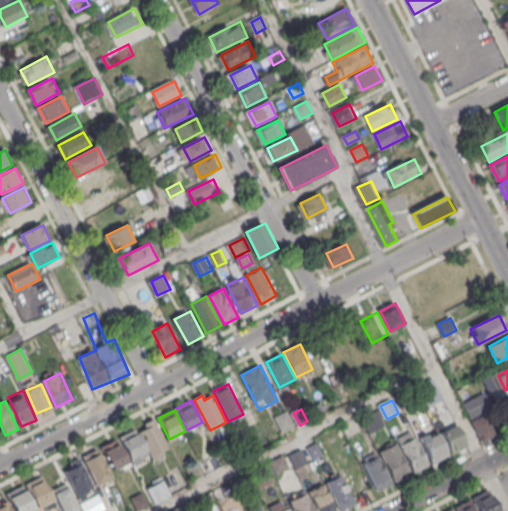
[(282,432),(275,418),(288,411),(295,426),(282,432)]
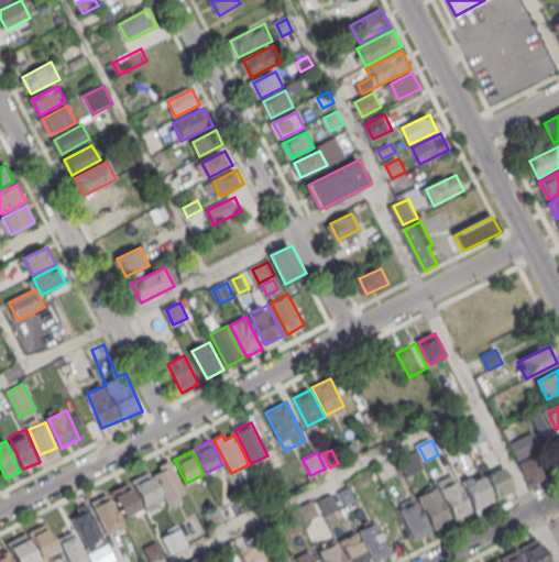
[(409,476),(402,461),(417,452),(425,467),(409,476)]
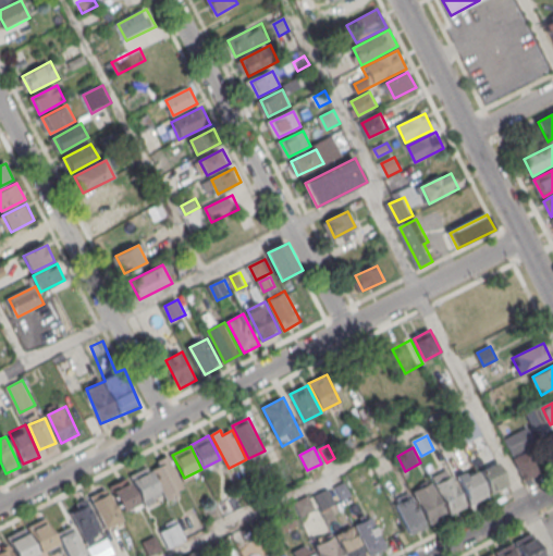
[(525,478),(517,460),(531,454),(540,470),(525,478)]
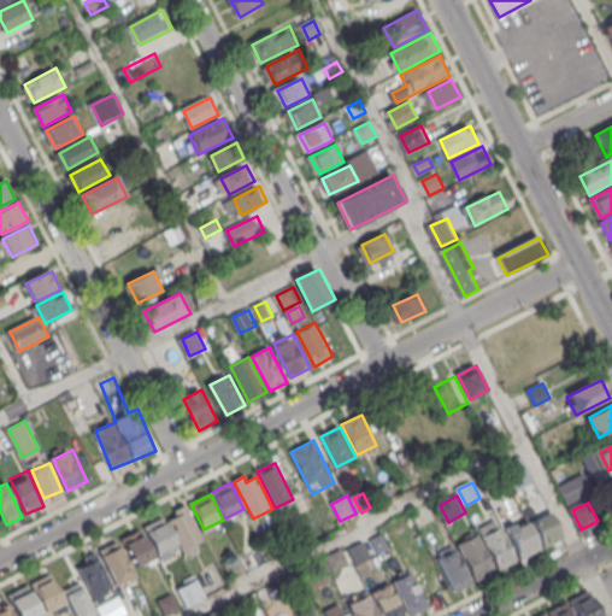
[(188,556),(170,521),(180,516),(176,511),(187,505),(205,540),(199,544),(201,549),(188,556)]
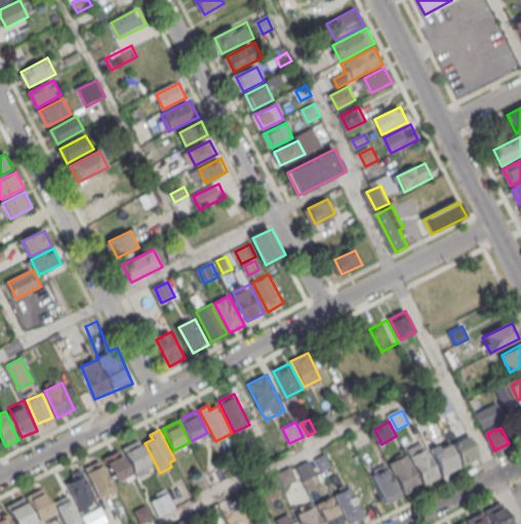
[(464,467),(452,444),(468,436),(479,458),(464,467)]
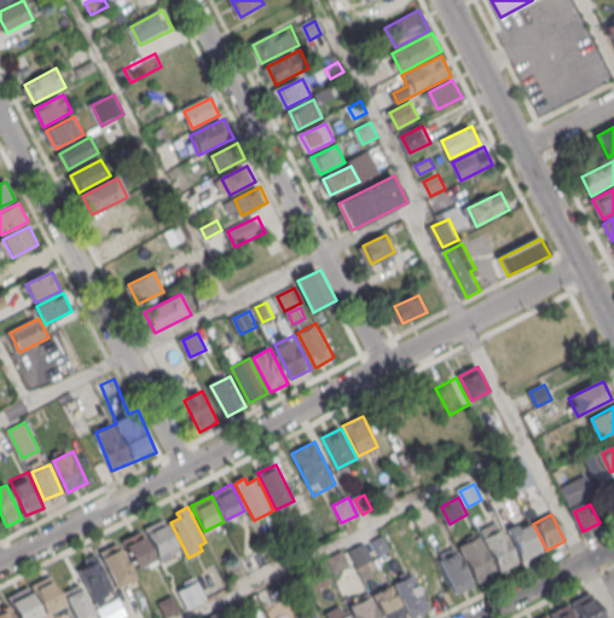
[(158,555),(145,530),(166,520),(178,546),(158,555)]
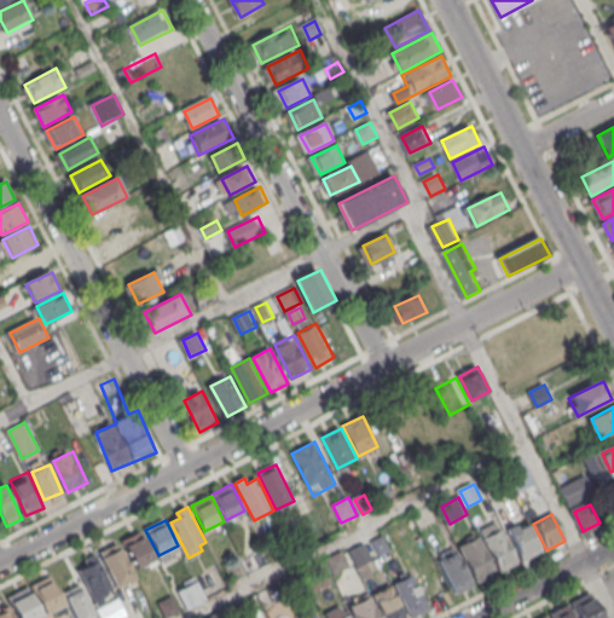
[(523,561),(510,533),(528,525),(542,552),(523,561)]
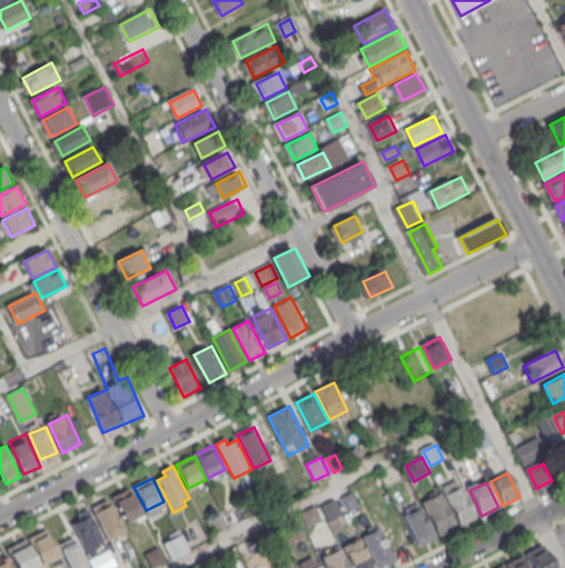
[(462,526),(445,492),(461,485),(478,517),(462,526)]
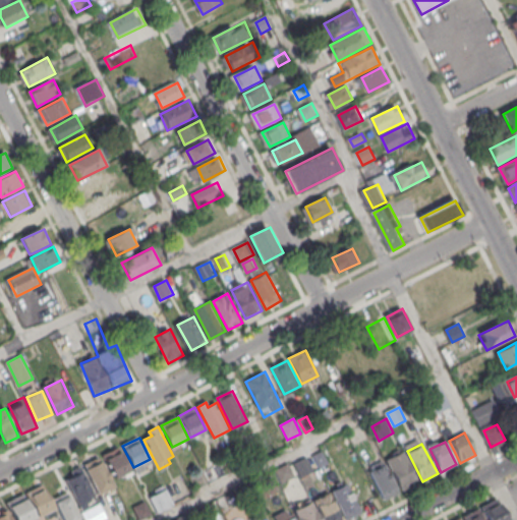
[(252,462),(246,452),(253,447),(260,458),(252,462)]
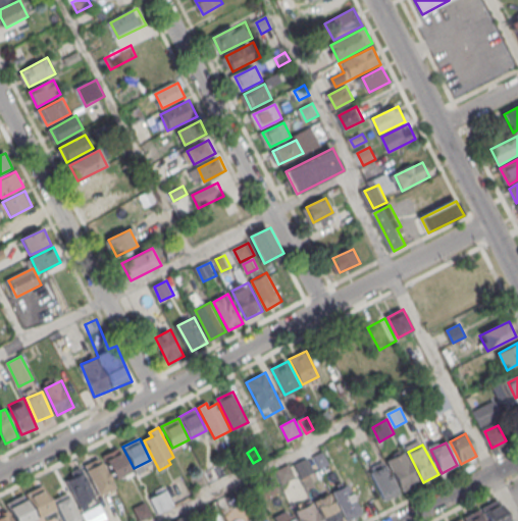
[(116,479),(105,458),(121,449),(133,471),(116,479)]
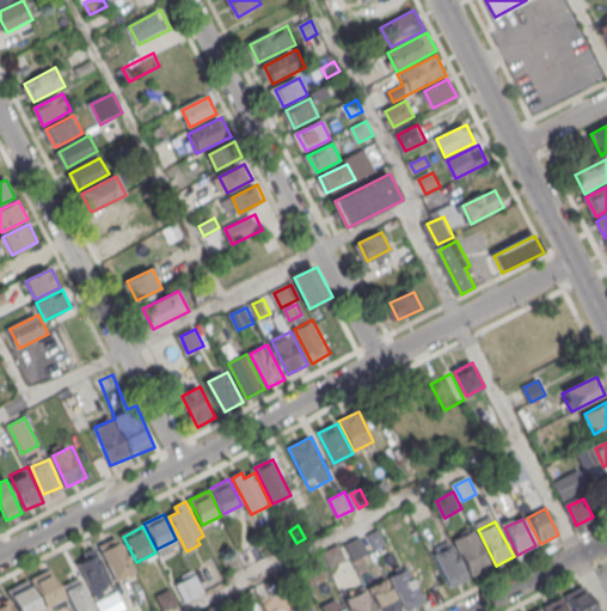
[(376,550),(371,537),(380,531),(387,545),(376,550)]
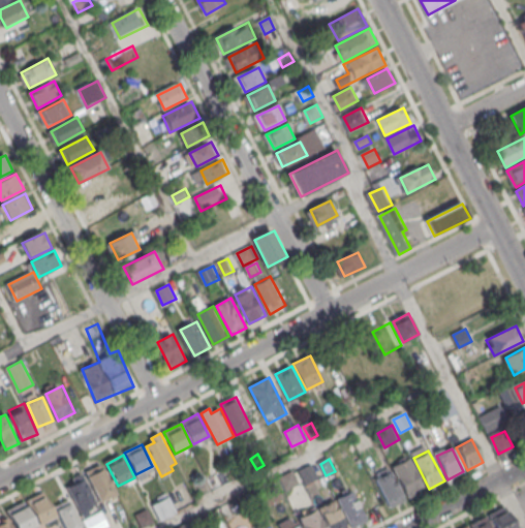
[(408,496),(394,467),(410,459),(426,487),(408,496)]
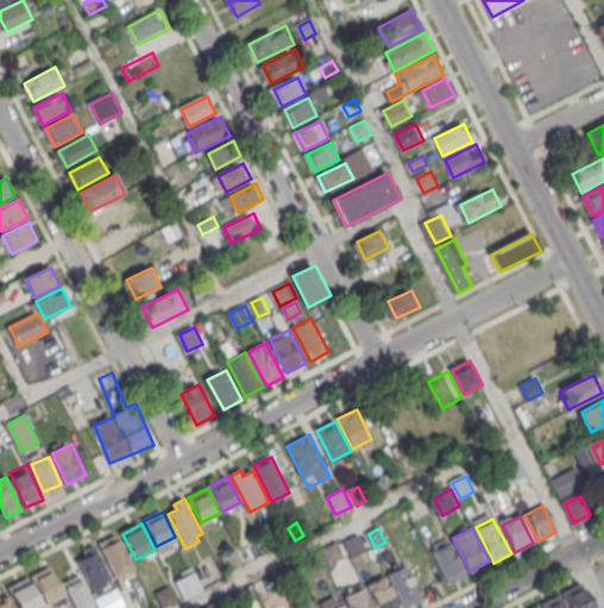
[(348,539),(359,534),(365,546),(354,551),(348,539)]
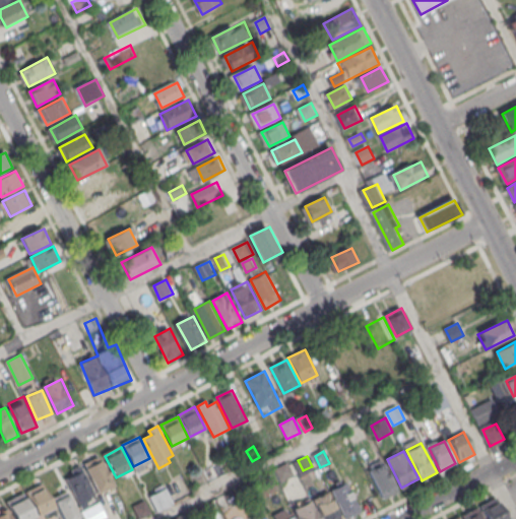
[(100,494),(85,465),(102,457),(116,485),(100,494)]
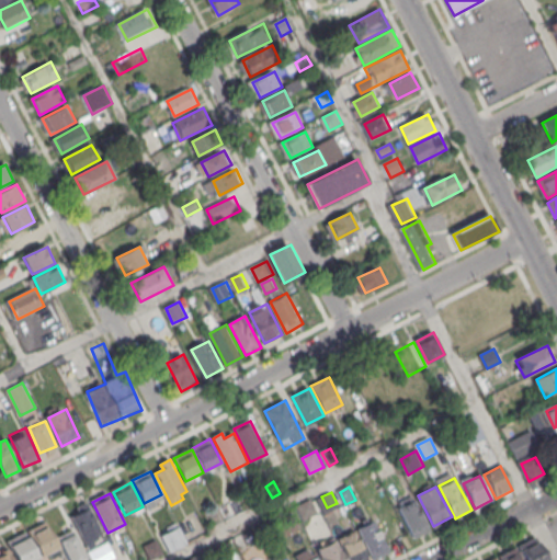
[(229,518),(248,512),(242,495),(224,502),(229,518)]
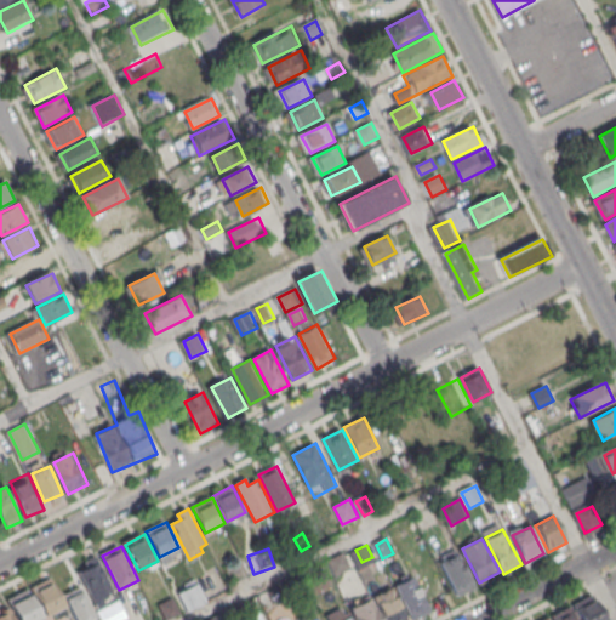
[(458,596),(440,561),(457,551),(477,586),(458,596)]
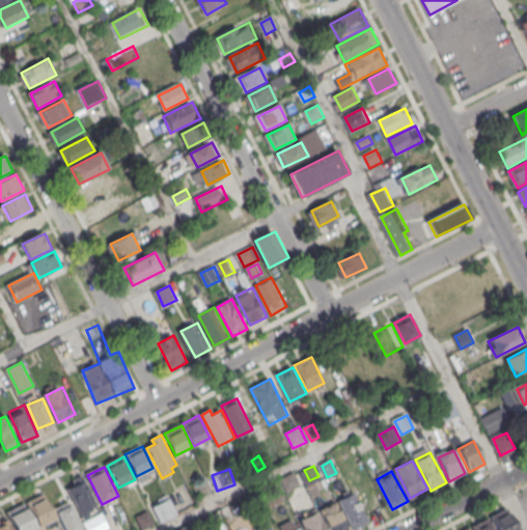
[(287,493),(282,482),(294,476),(299,486),(287,493)]
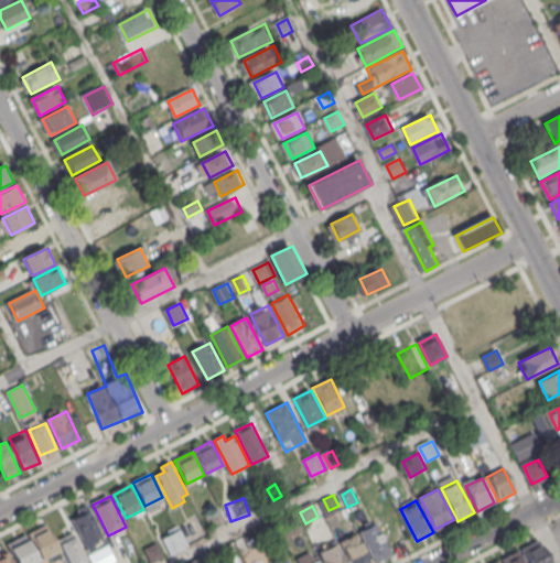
[(88,549),(74,519),(90,510),(106,540),(88,549)]
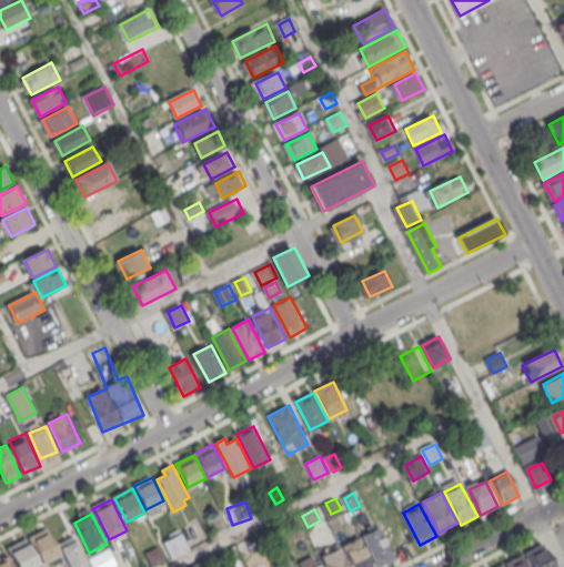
[(301,530),(294,518),(284,524),(291,536),(301,530)]
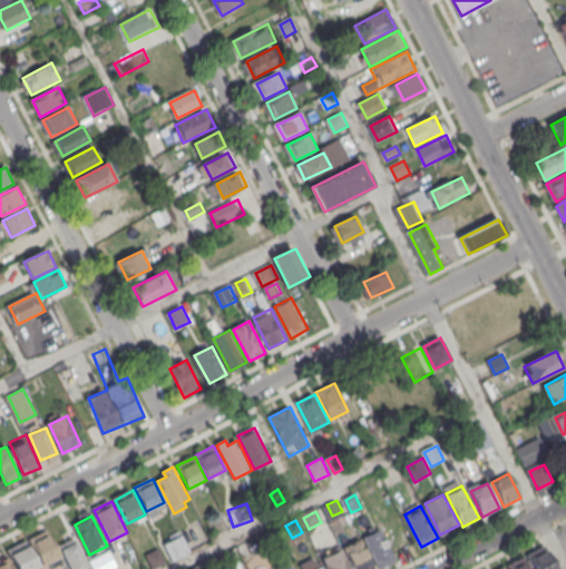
[(381,568),(364,537),(381,528),(398,559),(381,568)]
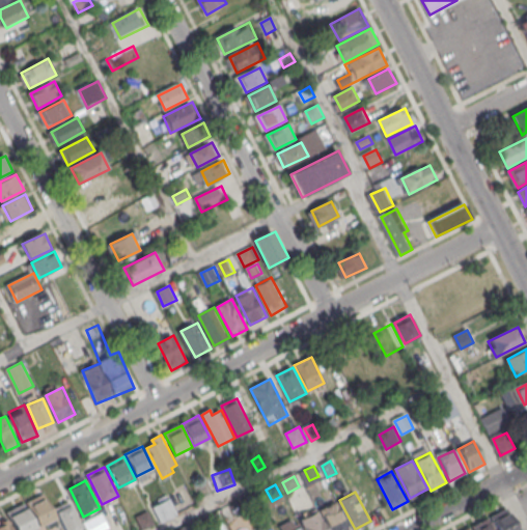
[(39,526),(28,504),(45,496),(56,518),(39,526)]
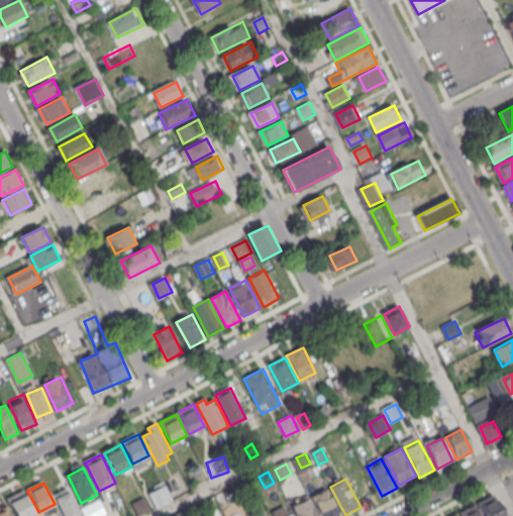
[(158,509),(150,494),(165,486),(173,501),(158,509)]
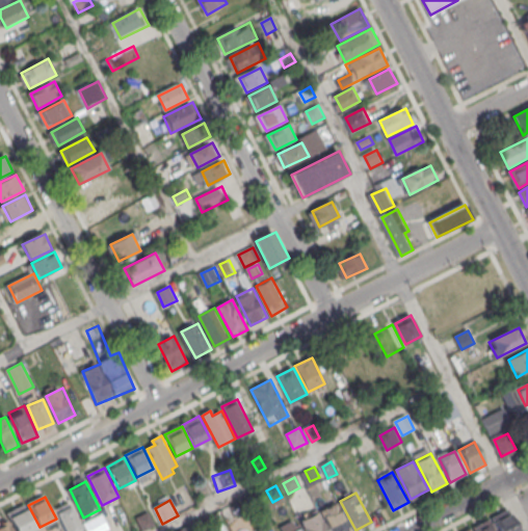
[(67,530),(56,510),(70,502),(83,528),(78,530),(67,530)]
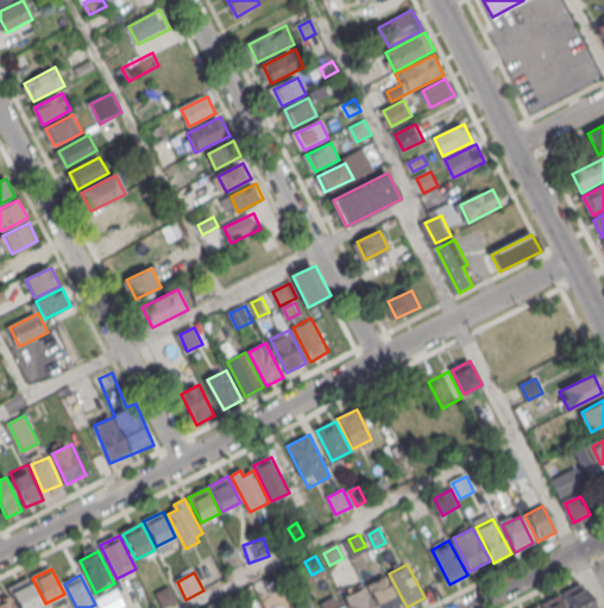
[(377,607),(366,585),(385,576),(401,607),(377,607)]
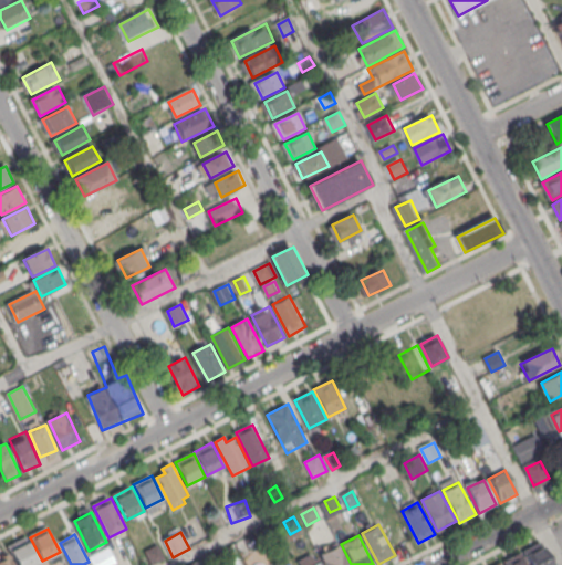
[(18,564),(9,547),(27,539),(39,562),(33,564),(18,564)]
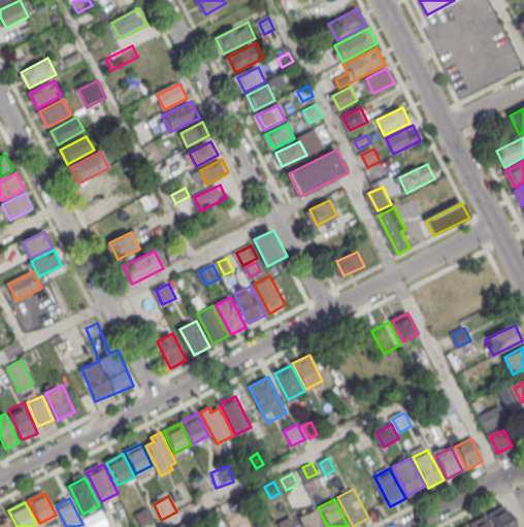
[(495,526),(489,515),(505,505),(516,526),(495,526)]
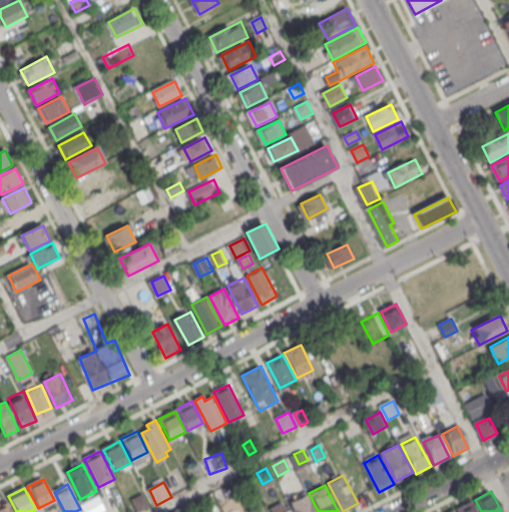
[(138,511),(132,500),(143,494),(150,506),(140,511),(138,511)]
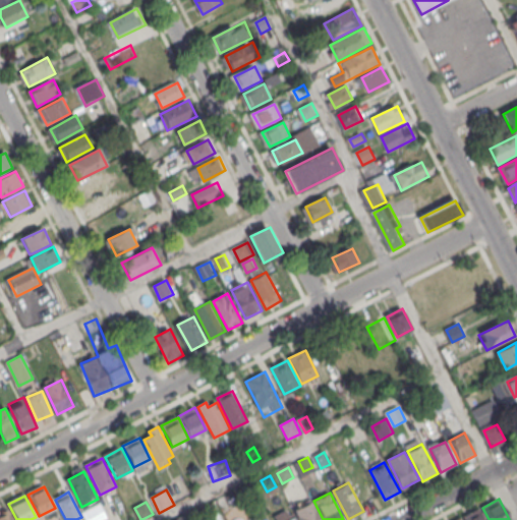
[(110,519),(99,503),(83,514),(87,519),(110,519)]
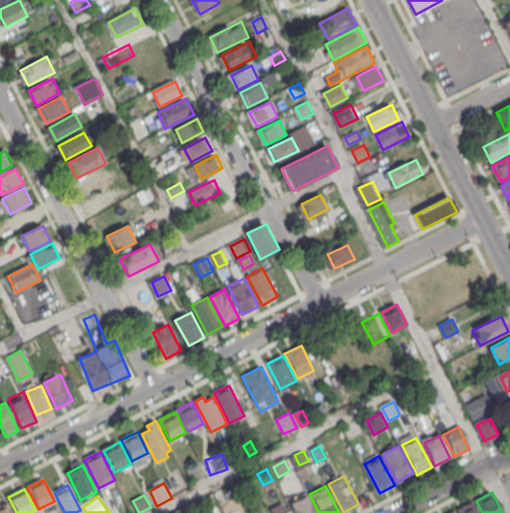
[(295,512),(291,504),(307,496),(315,512),(295,512)]
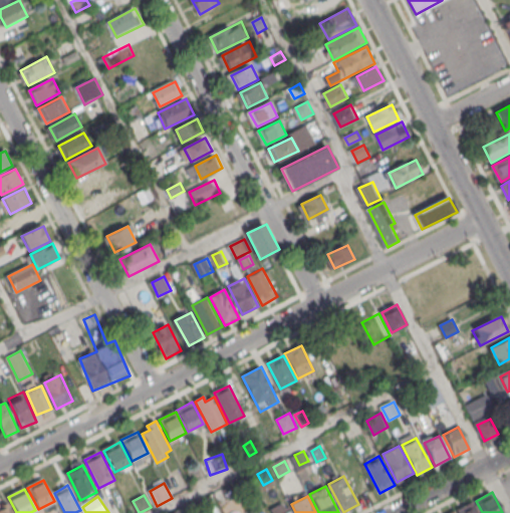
[(0,512),(0,503),(7,500),(13,512),(0,512)]
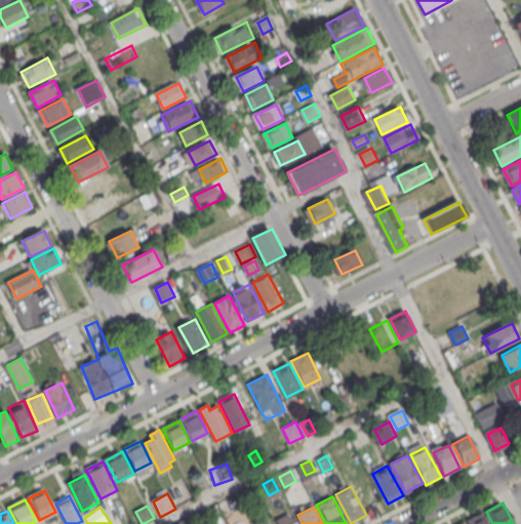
[(469,523),(468,521),(483,514),(488,523),(469,523)]
